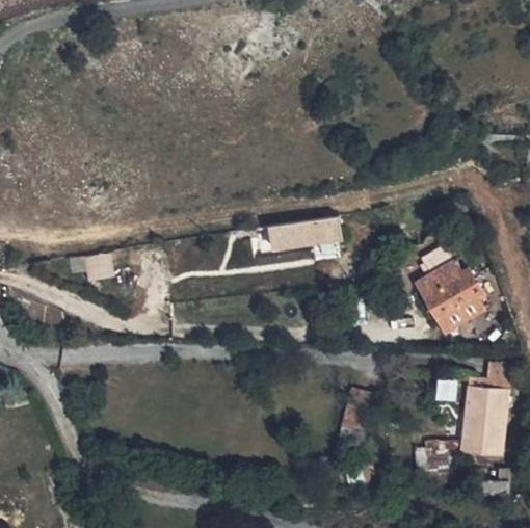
[(271,251),(338,241),(336,217),(268,226),(271,251)]
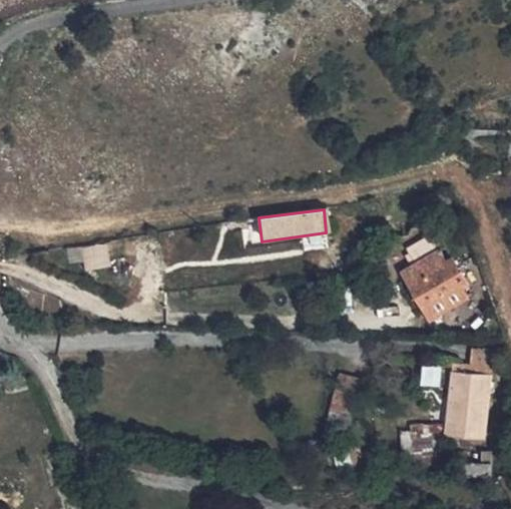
[(399,245),(408,262),(397,269),(418,305),(457,284),(465,280),(450,255),(443,259),(436,246),(434,247),(425,231),(399,245)]
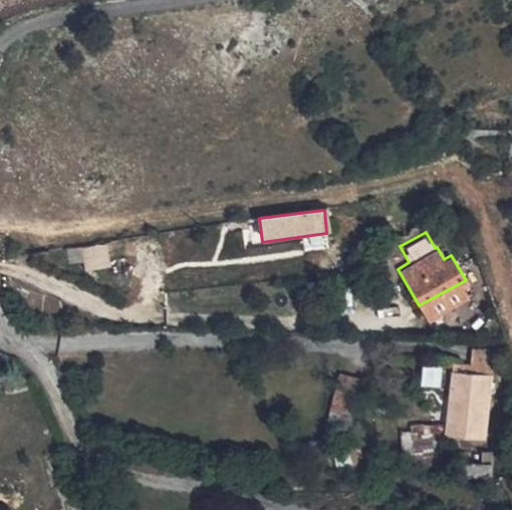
[(458,284),(419,305),(426,316),(464,294),(458,284)]
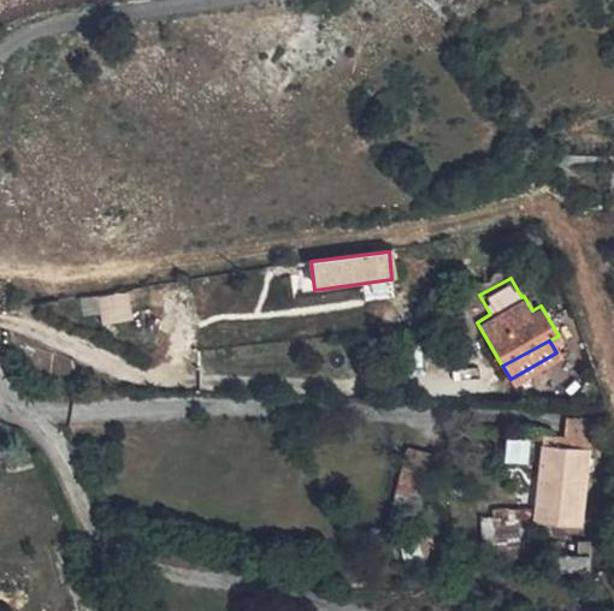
[(583,423),(564,423),(564,451),(582,451),(583,423)]
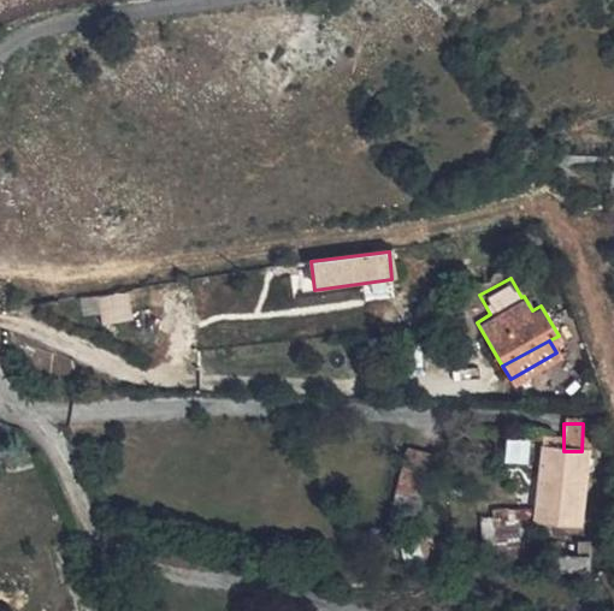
[(507,448),(503,466),(523,469),(526,451),(507,448)]
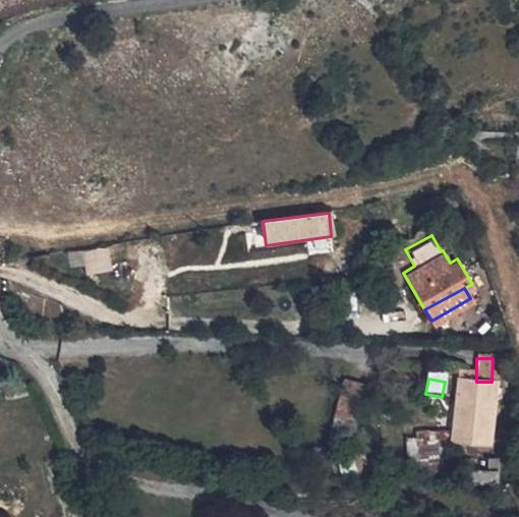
[(458,451),(494,452),(495,385),(458,384),(458,451)]
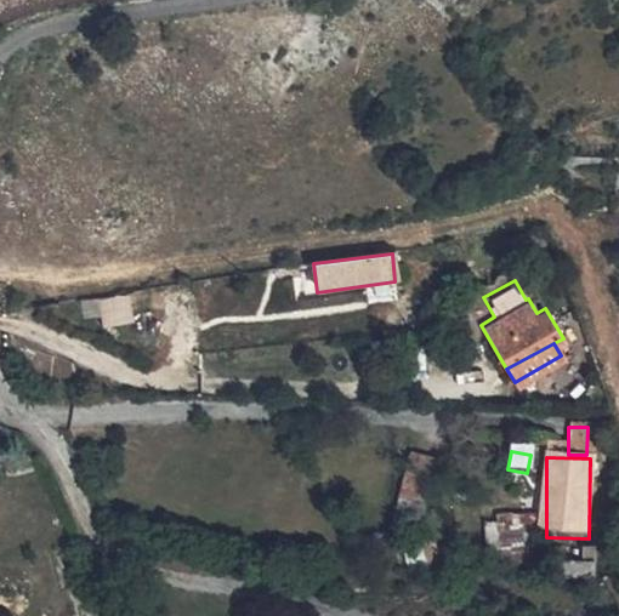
[(436,532),(436,496),(408,497),(408,542),(436,532)]
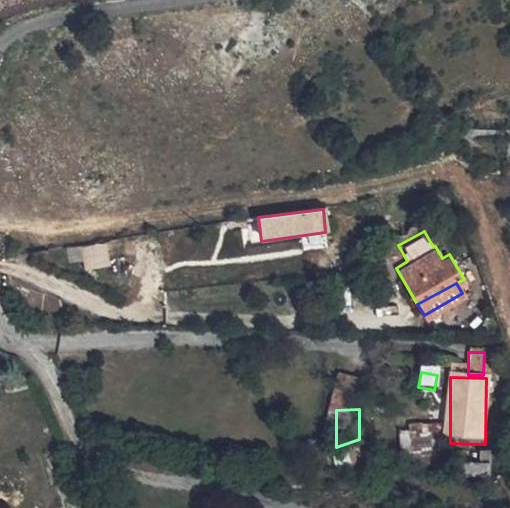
[(430,429),(398,430),(399,454),(431,453),(430,429)]
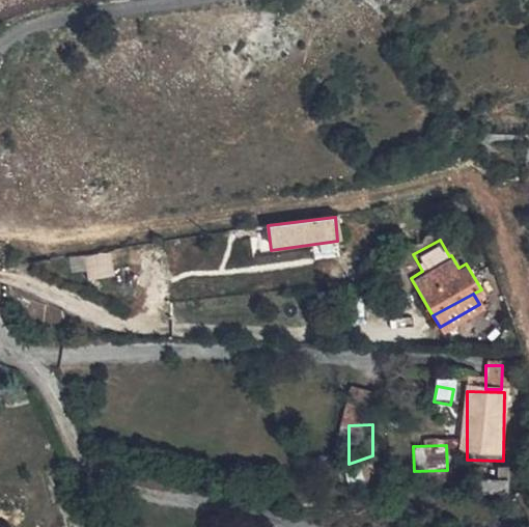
[(372,455),(349,464),(349,477),(372,474),(372,455)]
